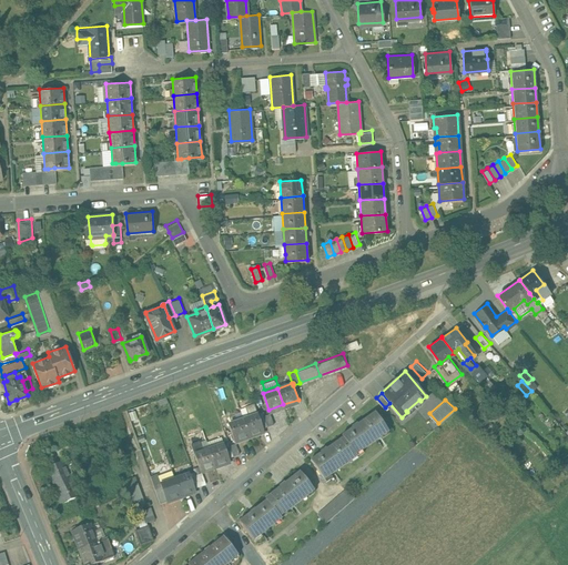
[(343,435),(356,452),(388,429),(375,410),(357,422),(356,421),(352,424),(353,425),(342,433),(343,435)]
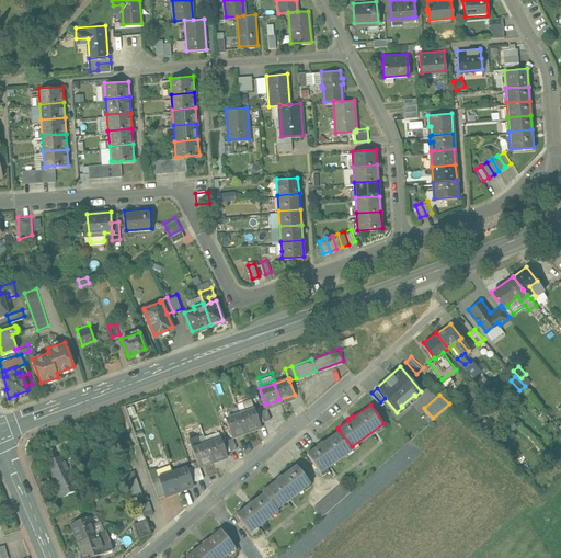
[(266,407),(260,409),(263,419),(270,417),(266,407)]
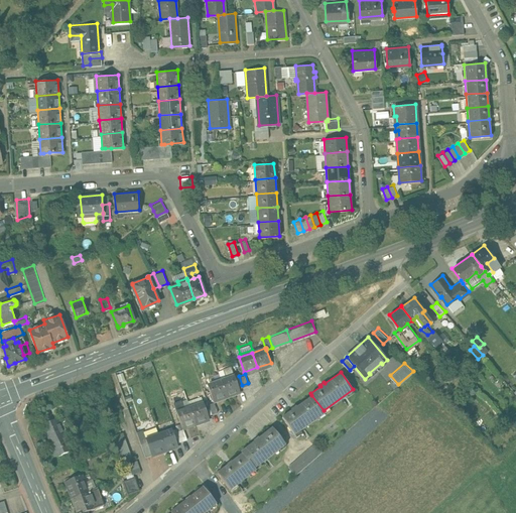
[(234,375),(221,380),(226,395),(239,390),(238,387),(235,377),(234,375)]
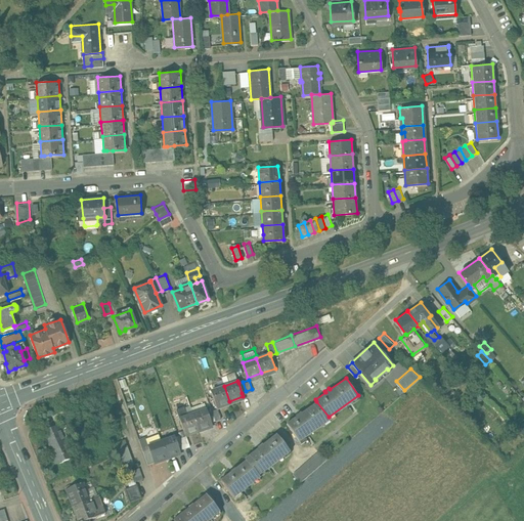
[(224,386),(211,390),(216,405),(229,401),(224,386)]
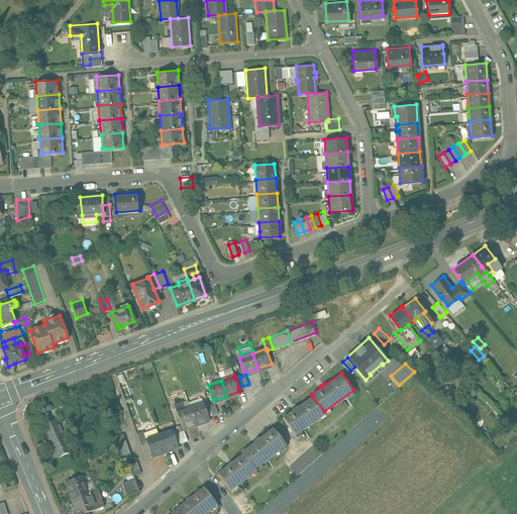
[(324,411),(312,396),(297,406),(296,405),(292,408),(293,409),(283,416),(295,434),(325,413),(324,411)]
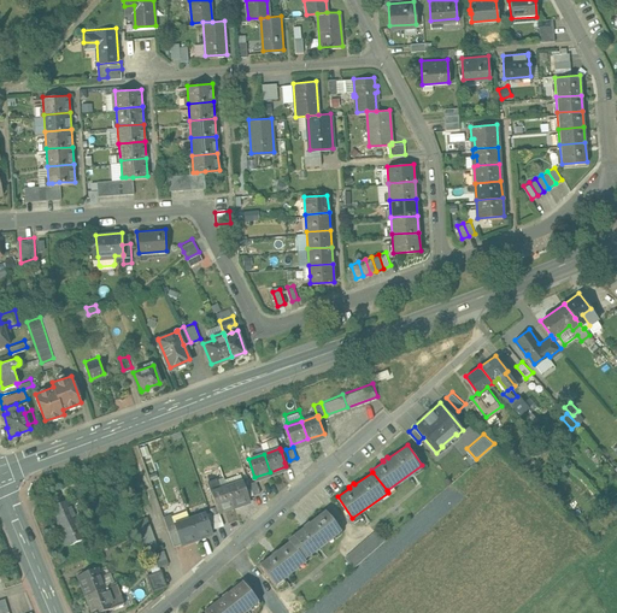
[(74,478),(62,484),(65,491),(77,487),(74,478)]
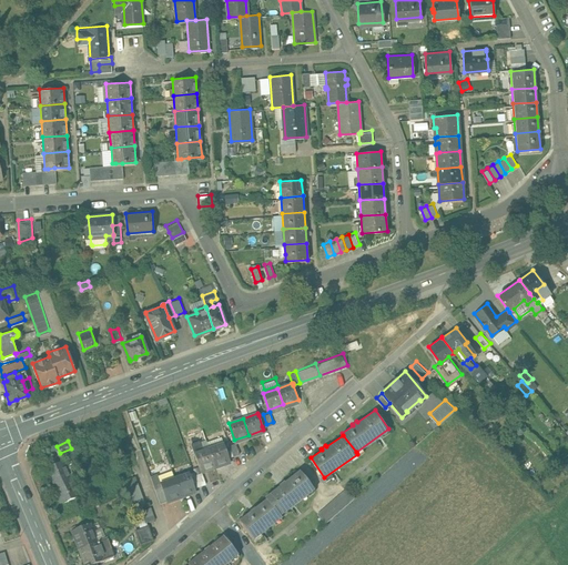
[(235,441),(229,443),(232,453),(239,451),(235,441)]
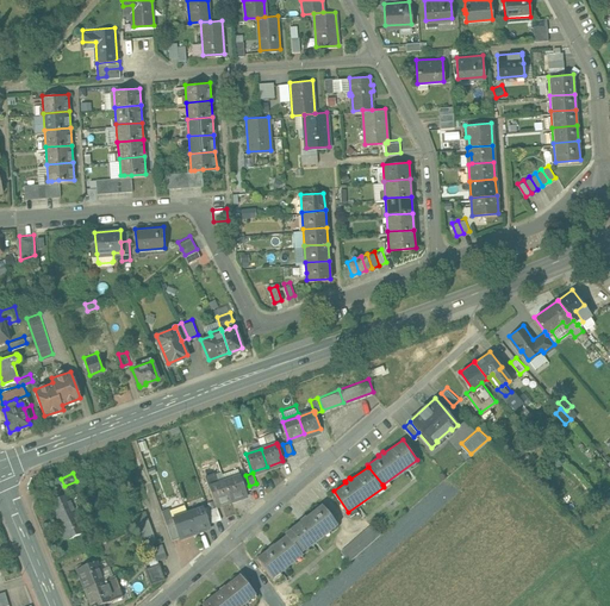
[(240,474),(224,480),(231,498),(246,492),(244,487),(241,478),(240,474)]
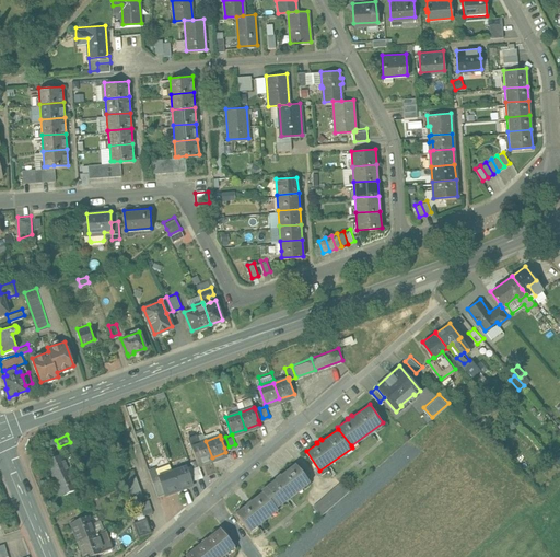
[(126,438),(118,440),(120,447),(128,443),(126,438)]
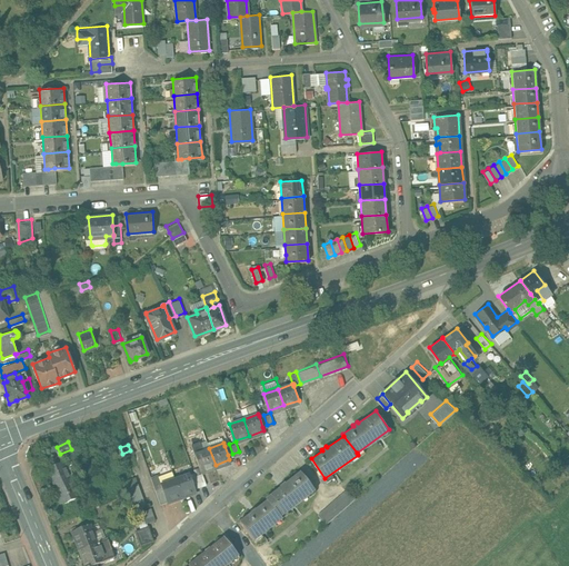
[(209,448),(195,453),(200,469),(216,465),(209,448)]
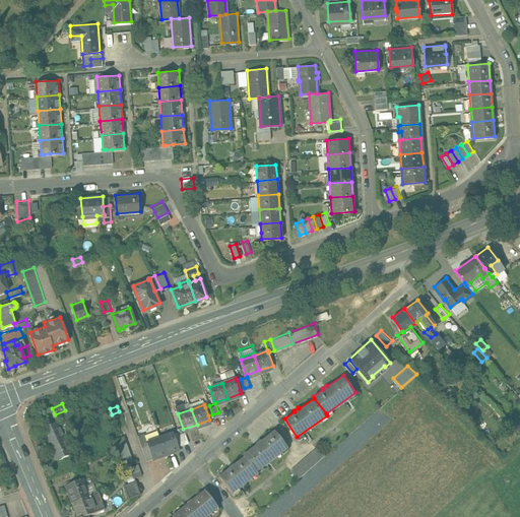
[(58,421),(42,428),(49,443),(65,436),(58,421)]
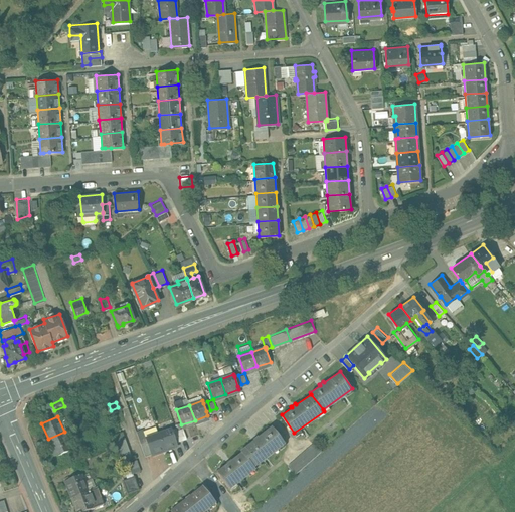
[(139,419),(134,421),(137,431),(142,429),(139,419)]
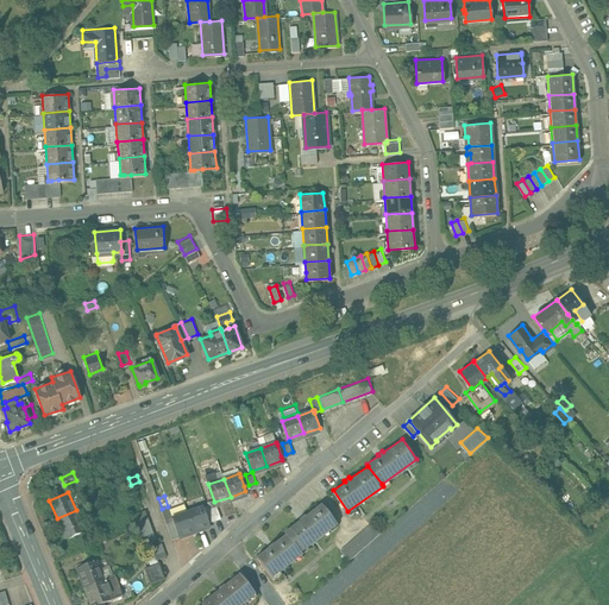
[(286,533),(300,550),(337,522),(321,502),(305,515),(305,514),(300,517),(300,518),(284,531),(286,533)]
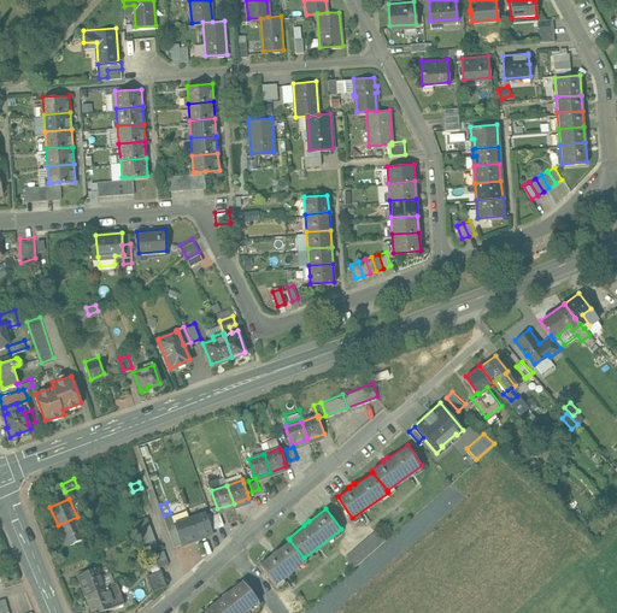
[(205,511),(189,517),(195,535),(212,530),(211,526),(206,514),(205,511)]
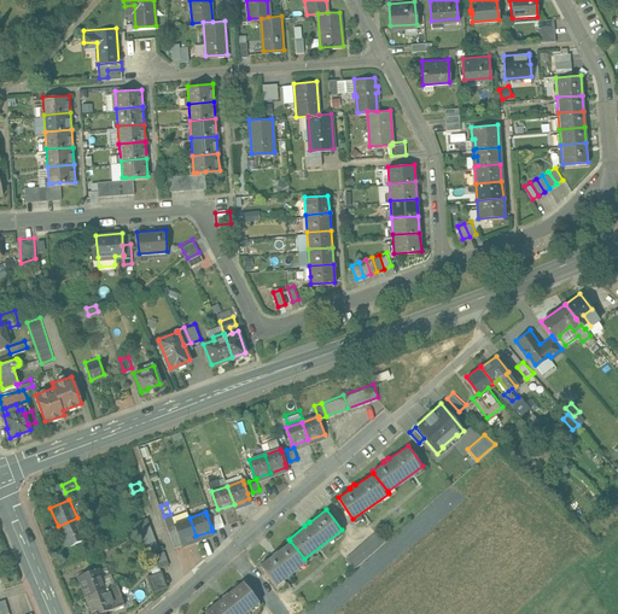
[(219,512),(213,514),(216,526),(223,524),(219,512)]
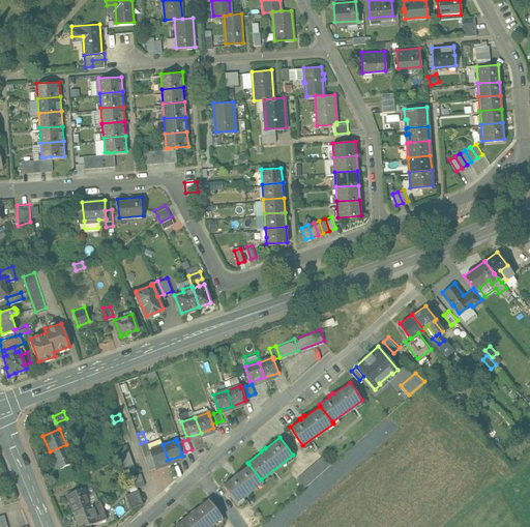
[(149,449),(146,441),(141,443),(149,467),(154,465),(149,449)]
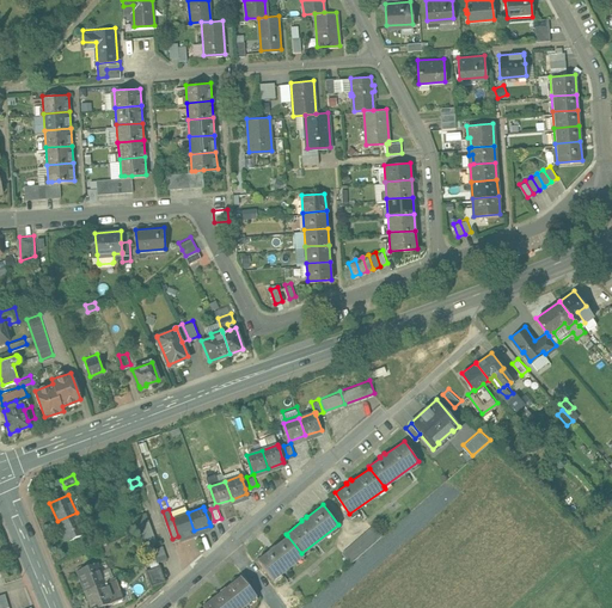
[(146,511),(133,517),(135,526),(148,520),(146,511)]
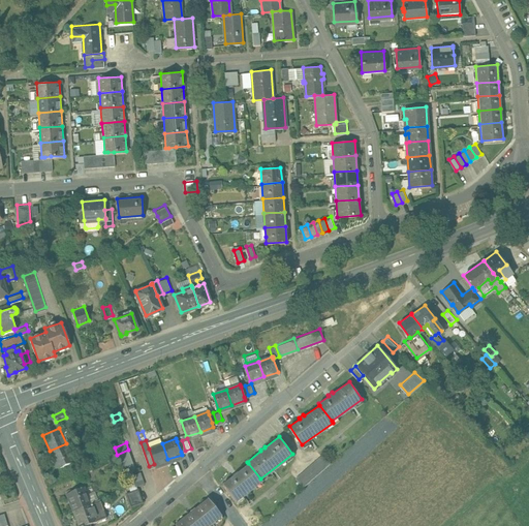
[(66,443),(50,451),(57,467),(73,460),(66,443)]
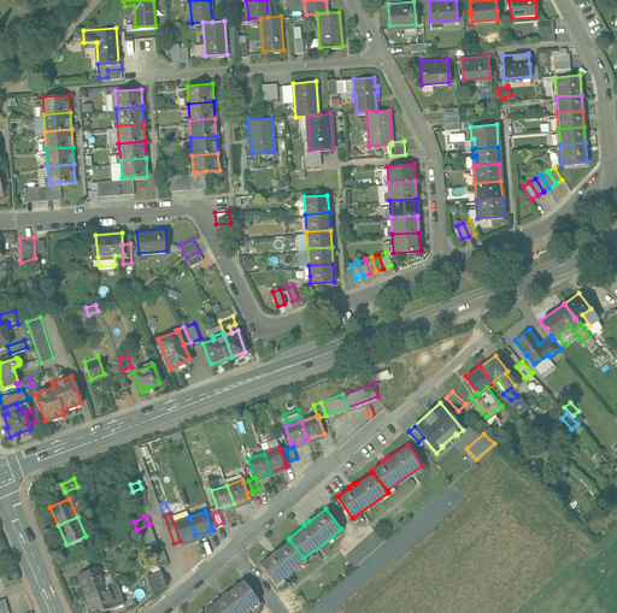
[(189,517),(174,523),(180,541),(195,535),(189,517)]
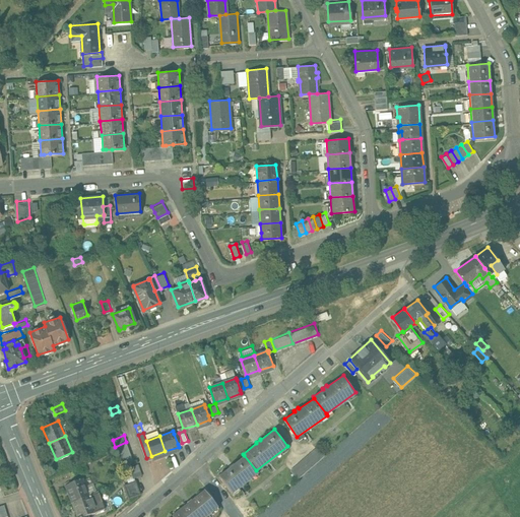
[(126,442),(115,447),(121,463),(133,460),(126,442)]
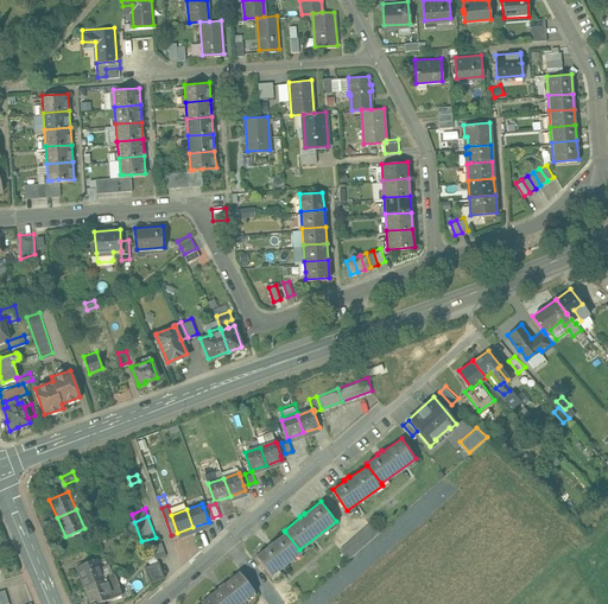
[(371,520),(340,548),(348,558),(379,531),(371,520)]
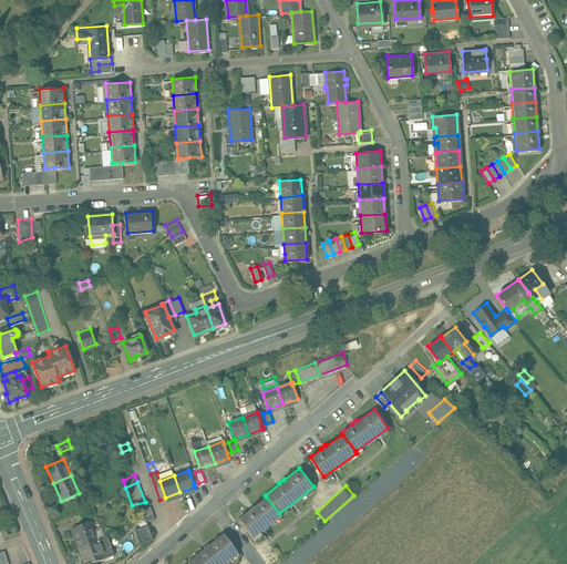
[(279,513),(266,496),(255,505),(254,504),(249,508),(250,509),(238,519),(253,537),(281,515),(279,513)]
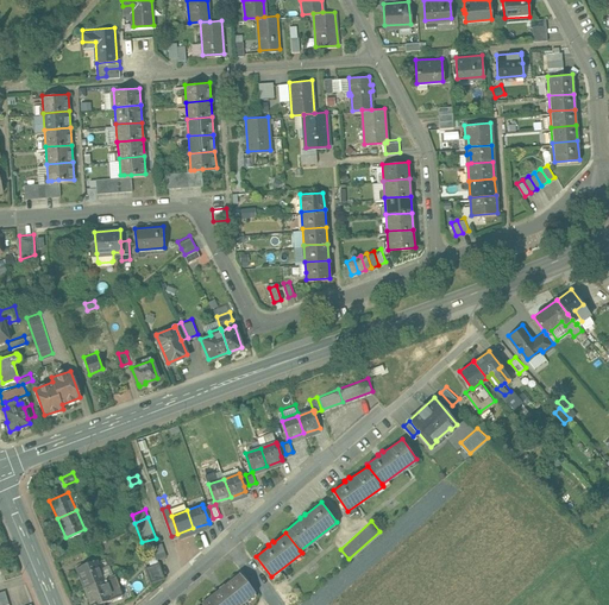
[(162,541),(152,544),(155,550),(163,547),(162,541)]
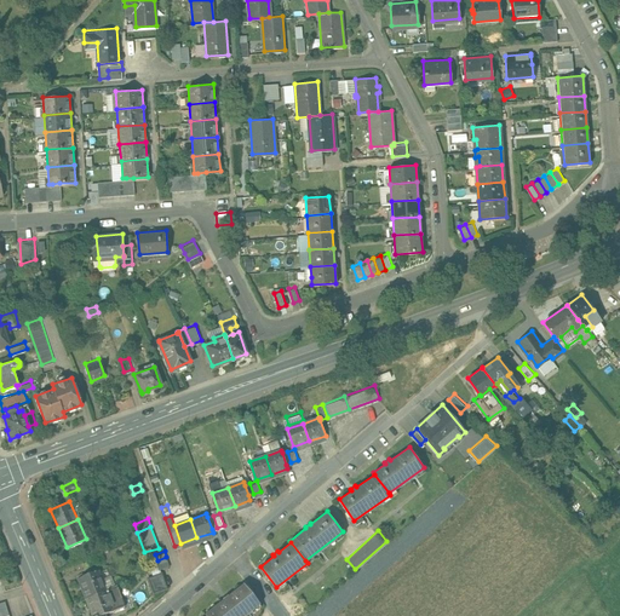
[(166,557),(158,560),(160,568),(168,564),(166,557)]
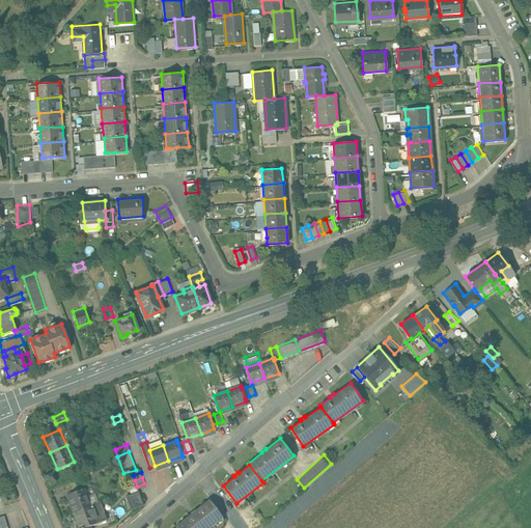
[(84,487),(66,494),(74,510),(90,504),(90,503),(84,488),(84,487)]
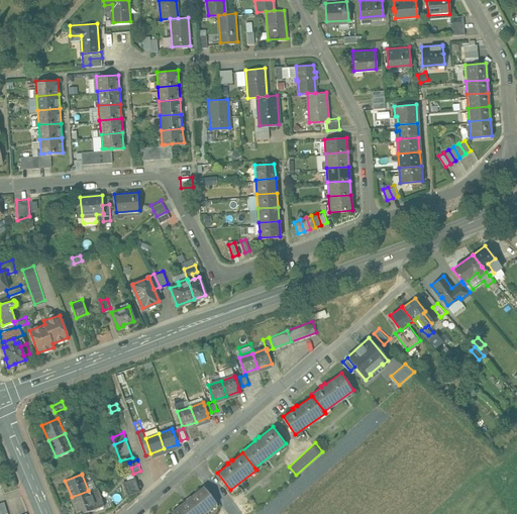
[(135,476),(123,481),(127,493),(139,489),(135,476)]
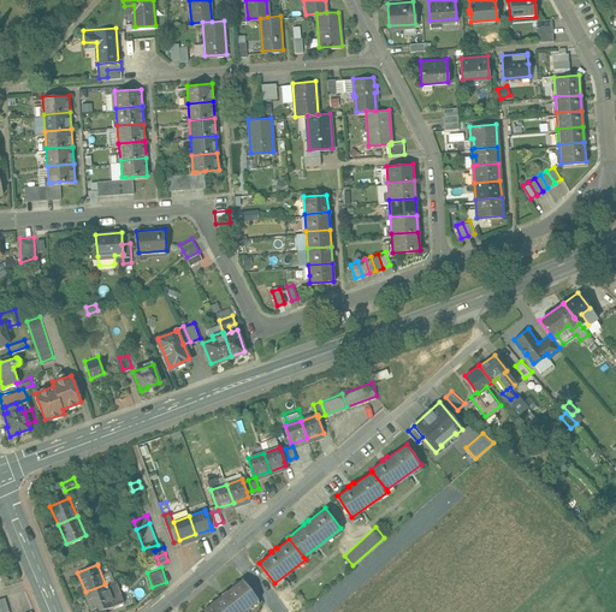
[(116,578),(105,583),(105,584),(86,592),(93,611),(90,611),(105,611),(104,607),(124,600),(116,578)]
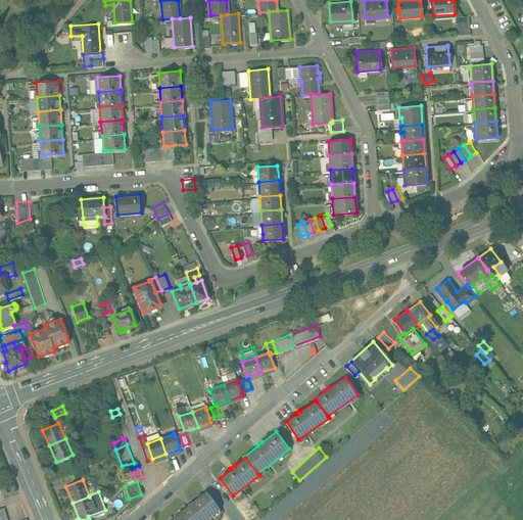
[(175,519),(204,519),(219,509),(205,491),(192,502),(192,501),(188,504),(188,505),(173,517),(175,519)]
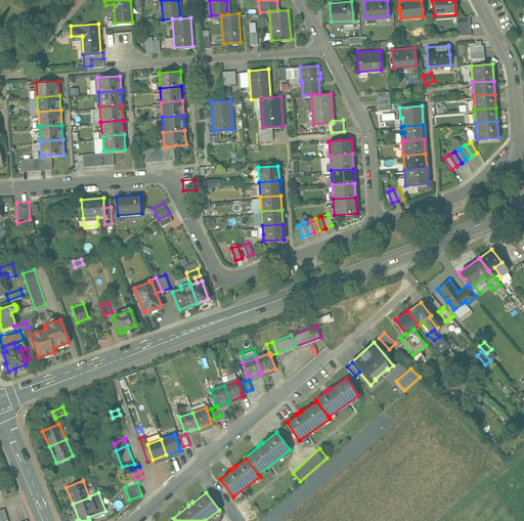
[(253,506),(239,518),(242,520),(254,520),(261,515),(253,506)]
